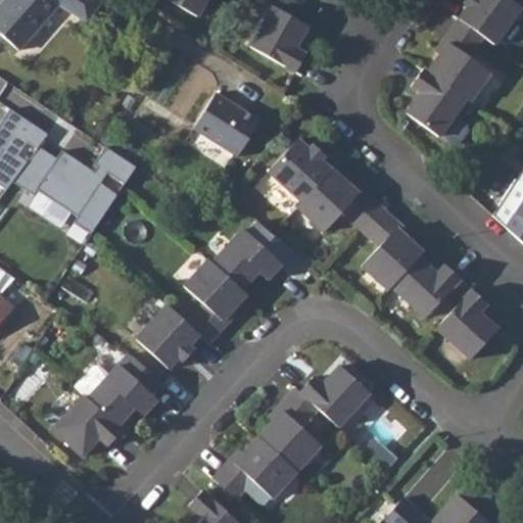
[(58,5),(87,24),(101,1),(98,0),(4,0),(0,5),(0,35),(18,51),(58,5)]
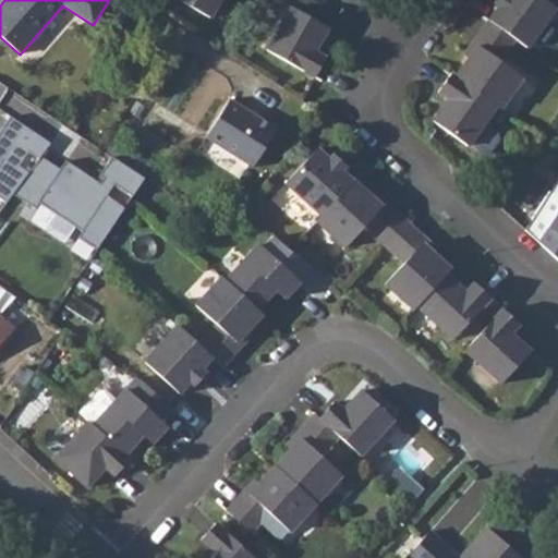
[(177,0),(210,19),(220,0),(177,0)]
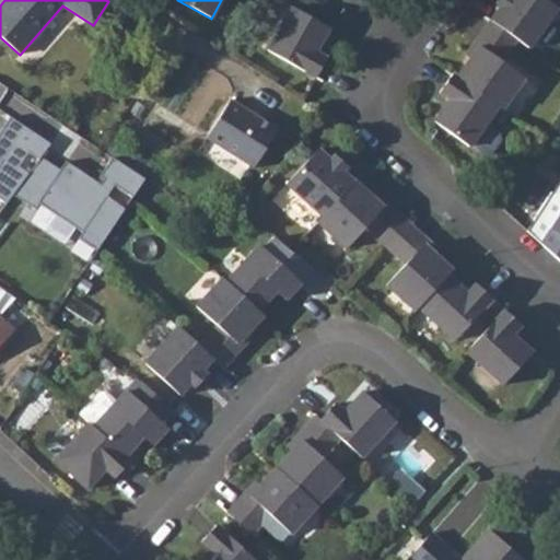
[(501,8),(491,21),(517,39),(529,48),(558,8),(546,0),(498,0),(496,3),(501,8)]
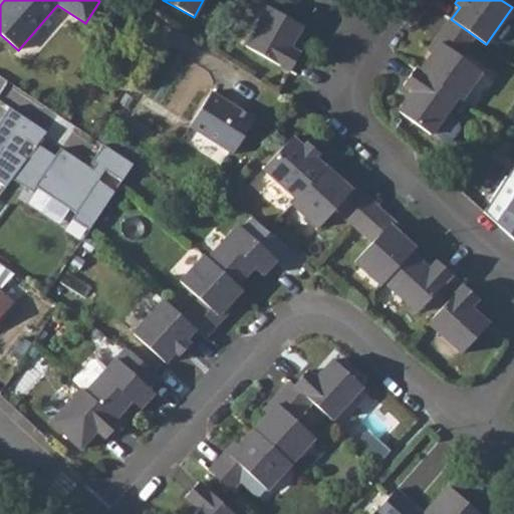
[(246,46),(290,72),(300,54),(290,48),(302,27),(268,7),(246,46)]
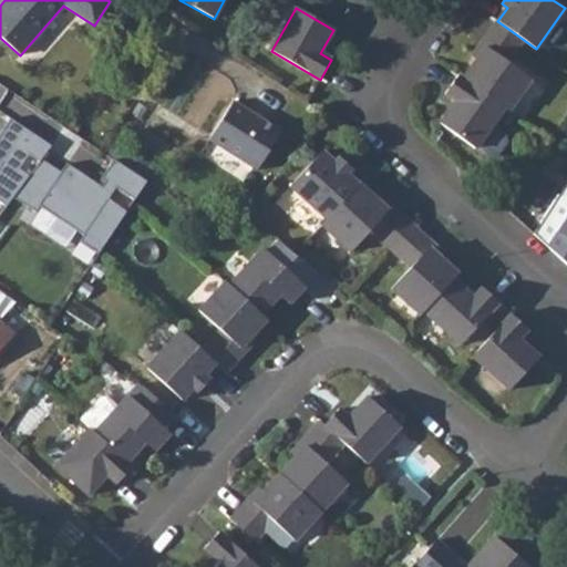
[(531,80),(507,63),(524,40),(497,21),(481,44),(485,48),(477,59),(463,79),(505,109),(508,112),(531,80)]
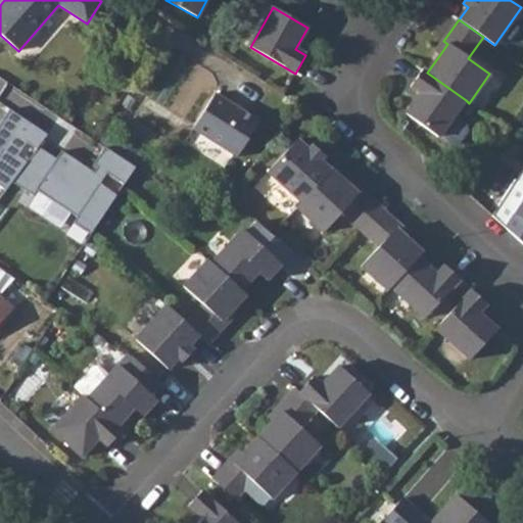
[(440,54),(447,44),(443,41),(436,51),(440,54)]
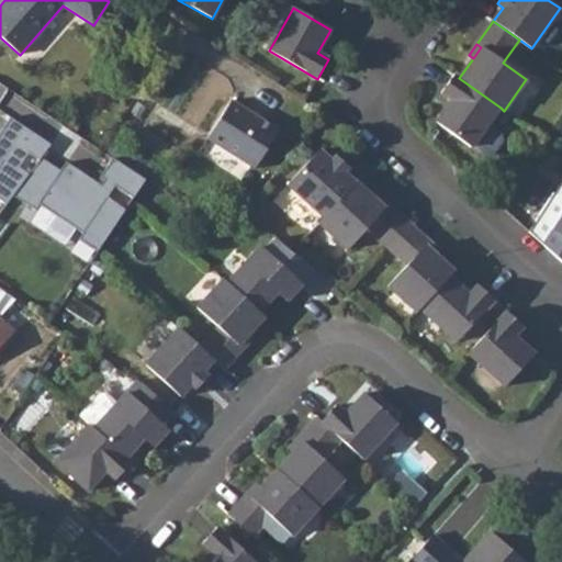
[(436,122),(472,147),(501,108),(459,78),(454,75),(442,92),(452,100),(436,122)]
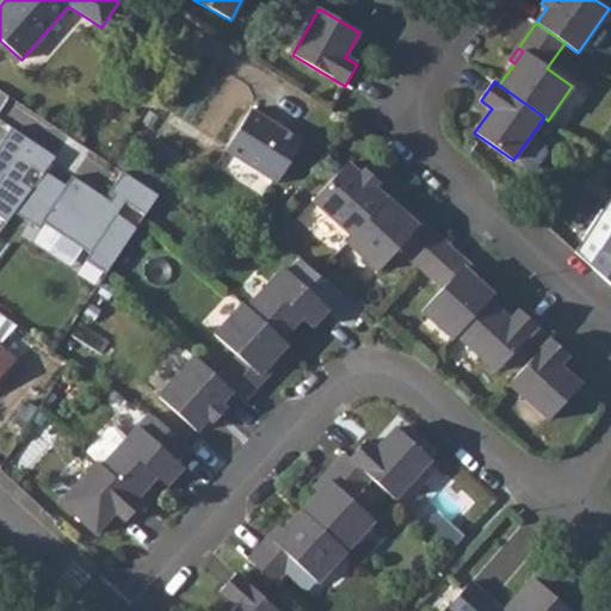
[(252,109),(226,150),(277,183),(303,142),(252,109)]
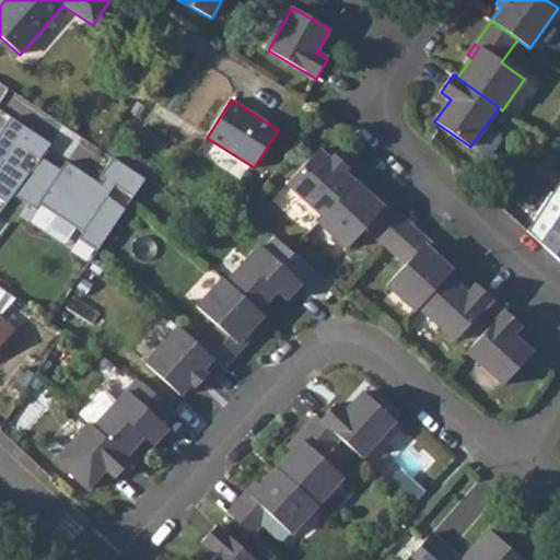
[(47,144),(10,118),(0,130),(0,201),(2,203),(13,193),(25,176),(24,174),(16,167),(27,153),(37,159),(47,144)]
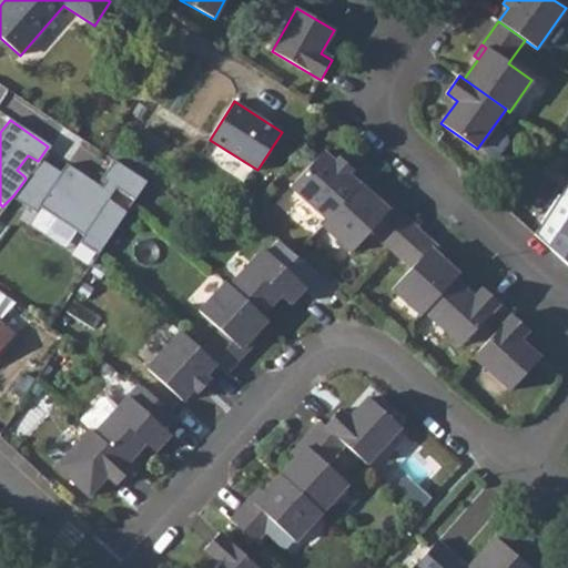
[(115,158),(145,172),(150,163),(120,148),(115,158)]
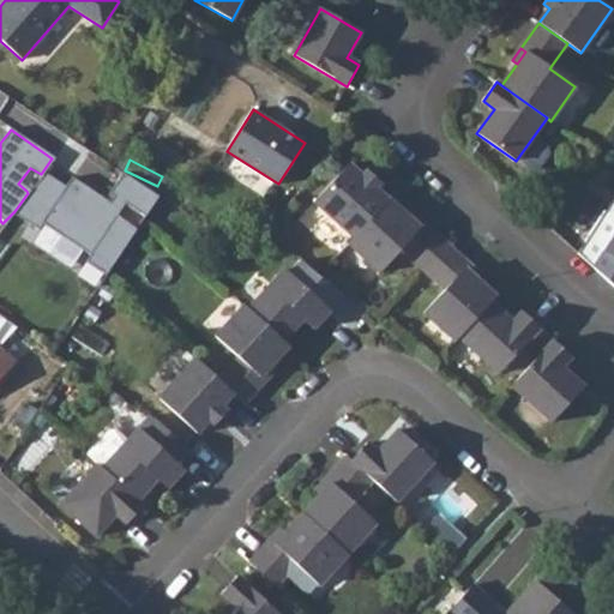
[(354,238),(389,200),(375,187),(380,182),(367,170),(362,176),(349,163),(314,202),(354,238)]
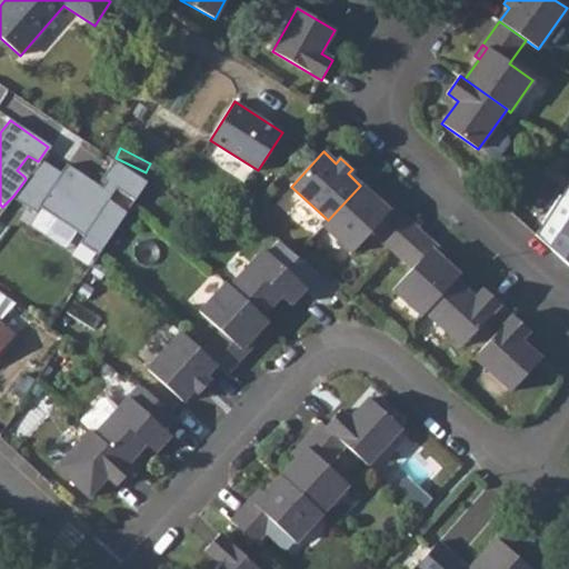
[(38,161),(26,179),(13,196),(32,208),(36,203),(83,236),(79,242),(96,253),(123,212),(105,199),(112,189),(131,202),(145,183),(110,160),(97,181),(100,183),(99,186),(65,161),(56,175),(38,161)]
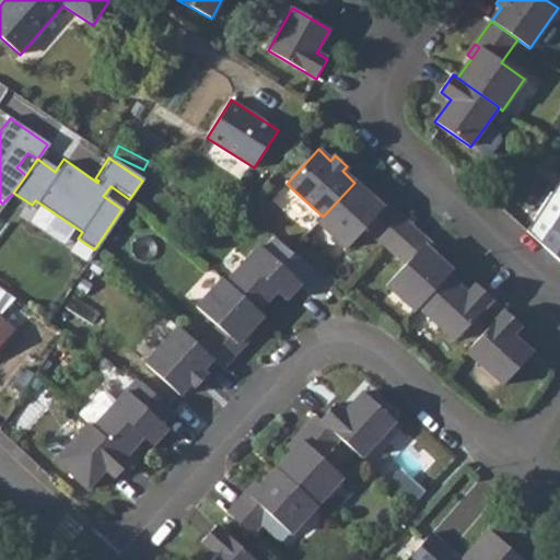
[(354,183),(323,217),(317,222),(346,248),(365,228),(386,245),(407,222),(386,202),(383,207),(373,197),(354,183)]
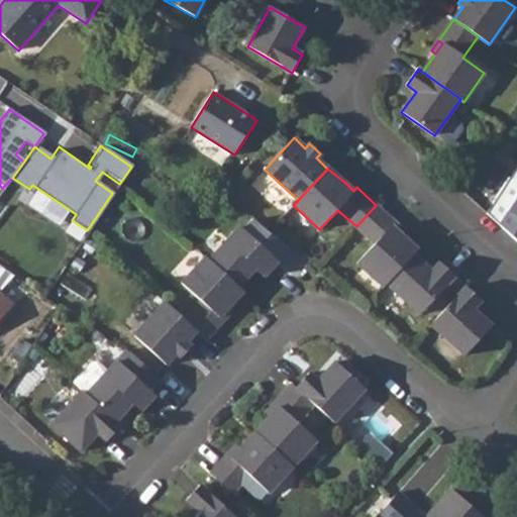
[(344,182),(353,191),(356,187),(347,179),(344,182)]
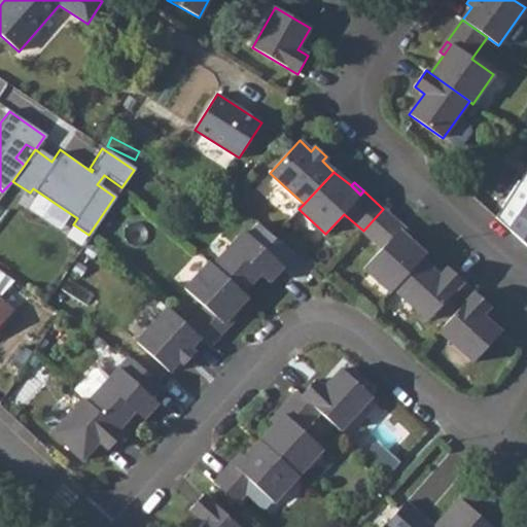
[(526,201),(518,215),(526,220),(526,201)]
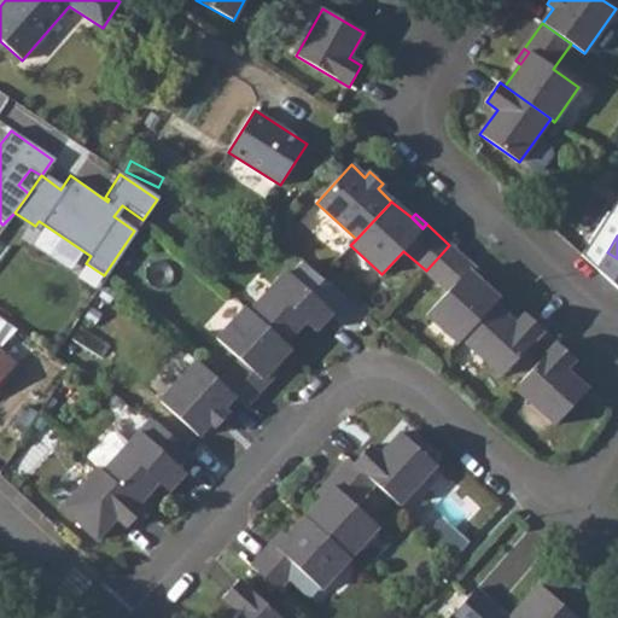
[(448,291),(426,315),(458,343),(461,338),(494,303),(499,298),(481,280),(468,270),(473,266),(449,245),(426,270),(448,291)]
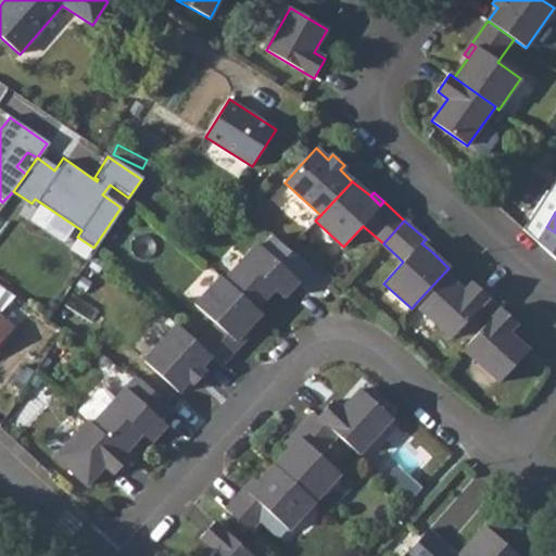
[(421,243),(432,252),(436,248),(426,239),(421,243)]
